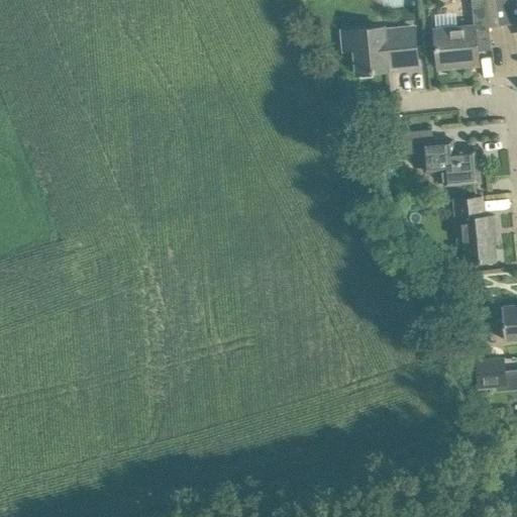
[(471,0),(474,26),(435,30),(436,46),(438,67),(479,63),(478,50),(492,49),(487,0),(471,0)]
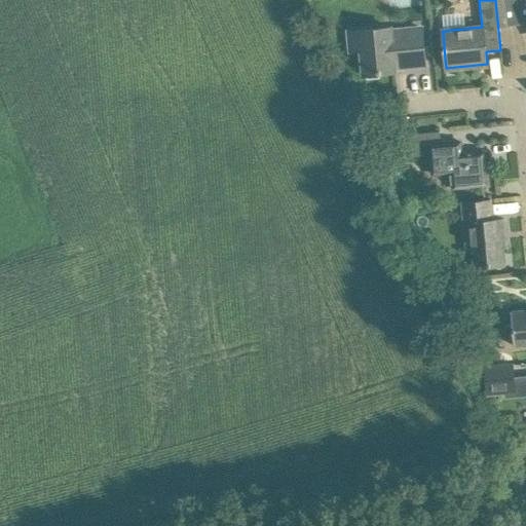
[(525,0),(502,0),(504,5),(506,26),(525,23),(525,0)]
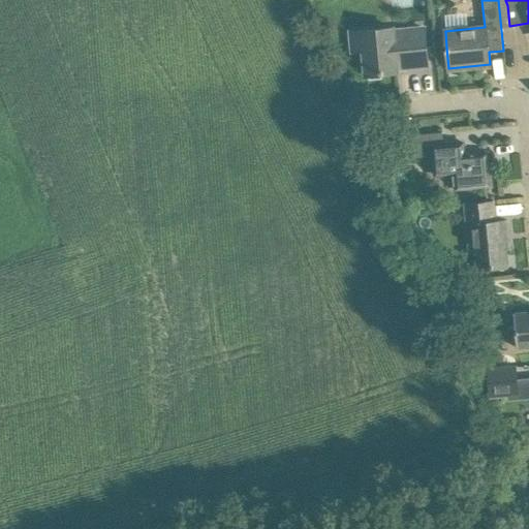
[(352,52),(364,51),(366,73),(397,70),(397,67),(428,64),(424,26),(394,29),(394,27),(362,30),(362,31),(350,32),(352,52)]
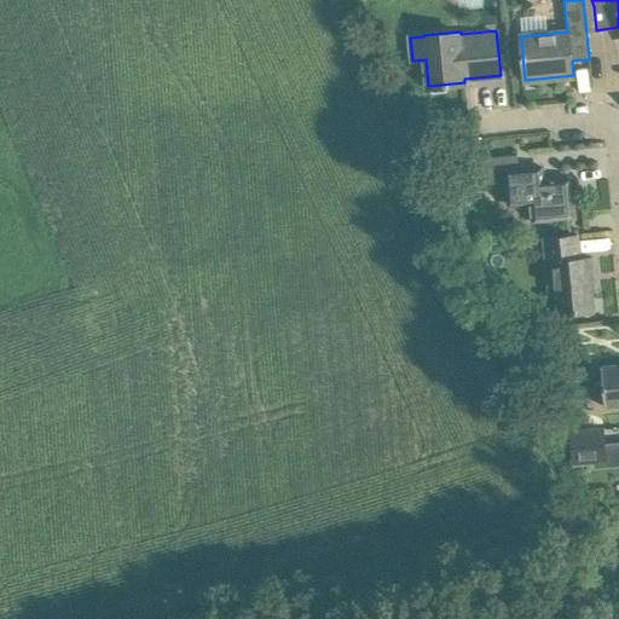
[(519,168),(518,154),(476,158),(479,184),(508,181),(509,203),(533,201),(534,219),(559,217),(559,220),(576,219),(574,202),(572,202),(570,178),(543,180),(542,166),(519,168)]
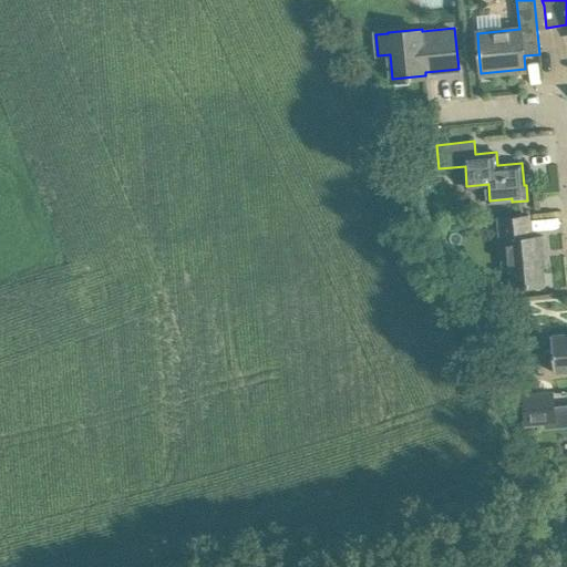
[(531,237),(528,216),(500,218),(502,241),(508,240),(513,287),(542,284),(540,266),(547,265),(544,236),(531,237)]
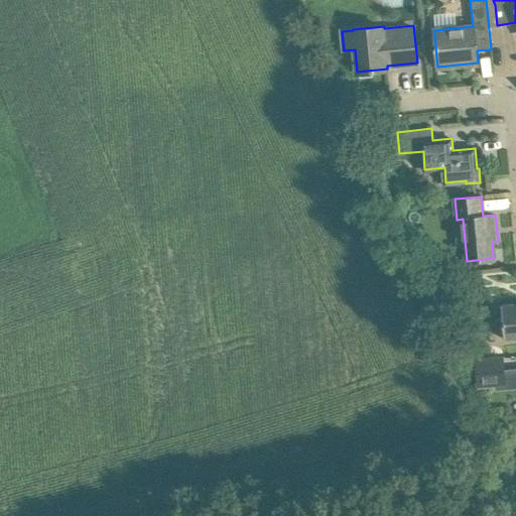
[(515,302),(501,304),(504,339),(515,338),(515,302)]
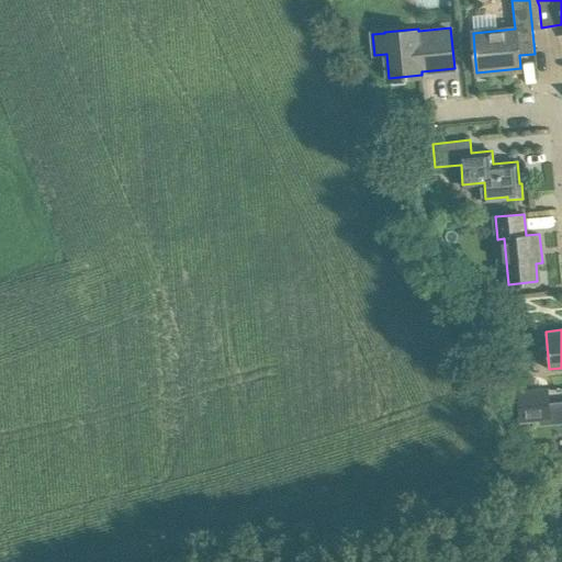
[(550,416),(547,389),(518,392),(520,419),(550,416)]
